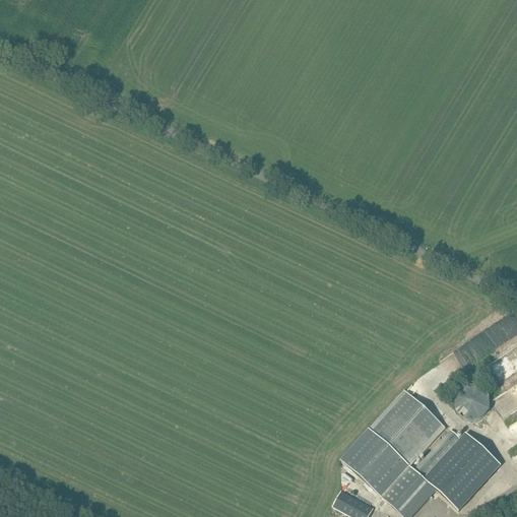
[(516,383),(494,398),(504,415),(516,407),(516,383)]
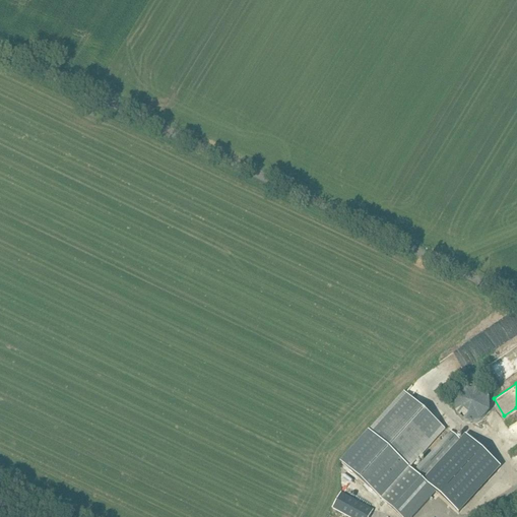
[(458,409),(468,418),(482,418),(493,408),(493,394),(481,384),(468,385),(458,395),(458,409)]
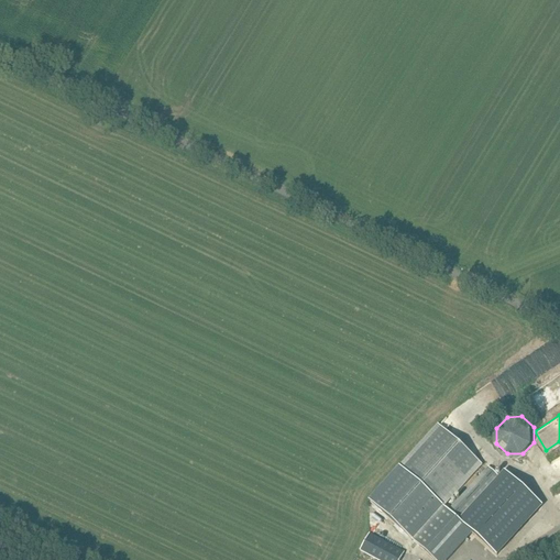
[(448,504),(486,462),(441,421),(403,463),(448,504)]
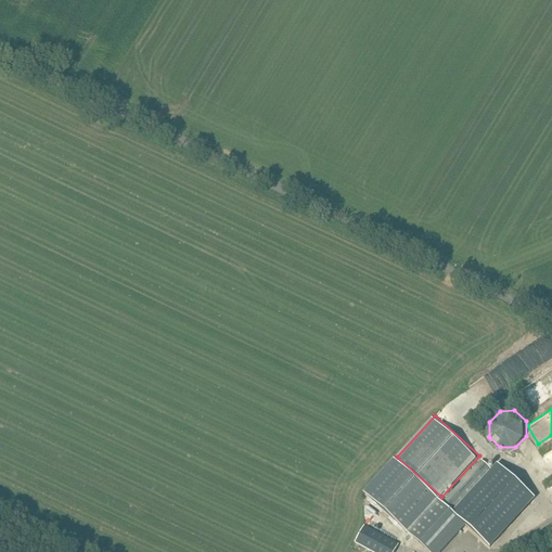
[(435,551),(438,551),(465,520),(397,457),(367,490),(435,551)]
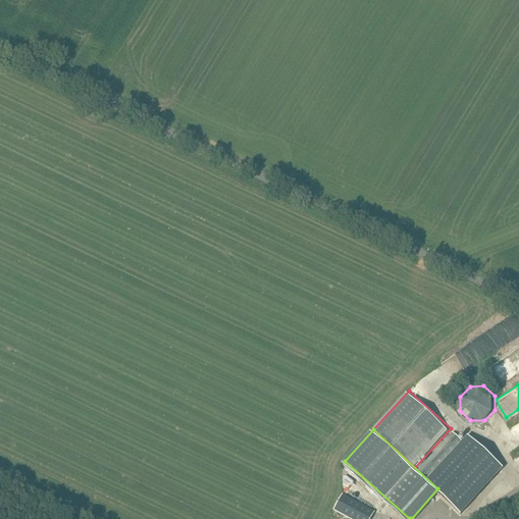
[(457,432),(444,448),(427,465),(420,472),(428,480),(431,477),(433,478),(430,481),(437,488),(463,512),(506,466),(498,459),(472,435),(453,456),(452,455),(466,440),(457,432)]
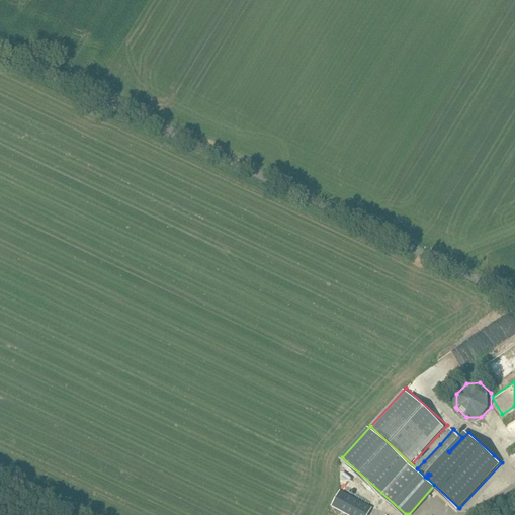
[(343,489),(335,504),(354,514),(369,514),(374,506),(343,489)]
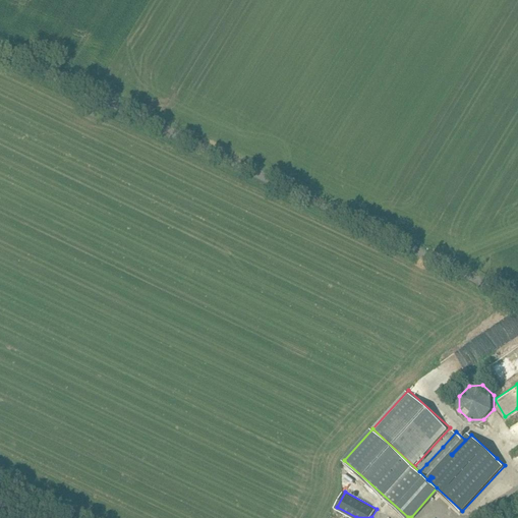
All buildings are outlined.
